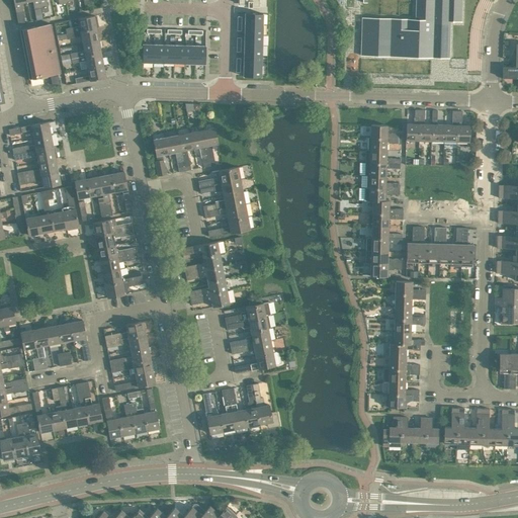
[(13,0),(16,11),(18,22),(25,21),(23,10),(21,1),(26,0),(13,0)]
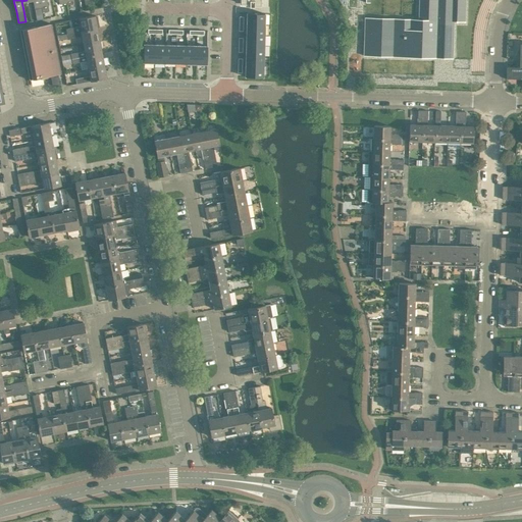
[(40,0),(42,6),(43,10),(49,9),(47,0),(40,0)]
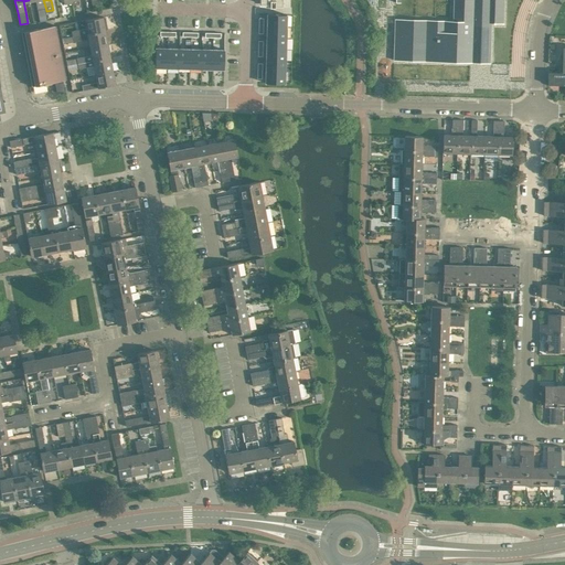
[(395,18),(394,59),(490,62),(491,21),(503,22),(503,0),(454,0),(454,19),(395,18)]
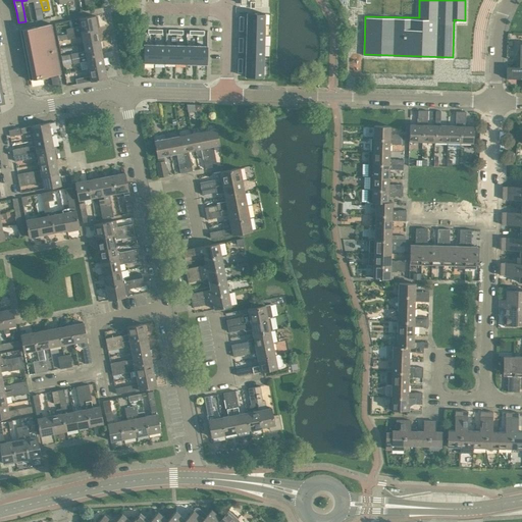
[(247,11),(247,22),(265,23),(265,12),(247,11)]
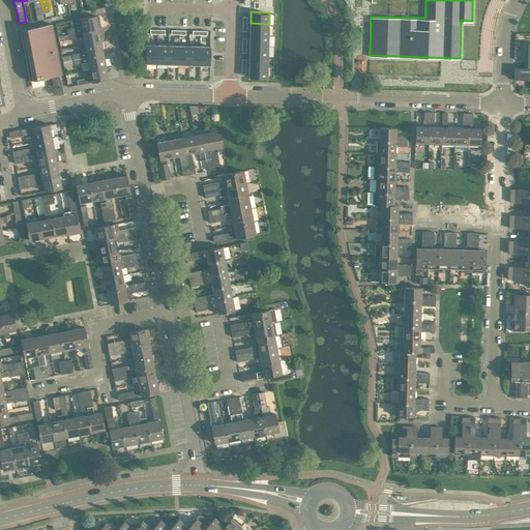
[(76,26),(67,28),(68,32),(68,33),(77,31),(82,30),(98,27),(97,23),(99,23),(100,21),(99,16),(98,15),(96,15),(80,18),(81,26),(76,27),(76,26)]
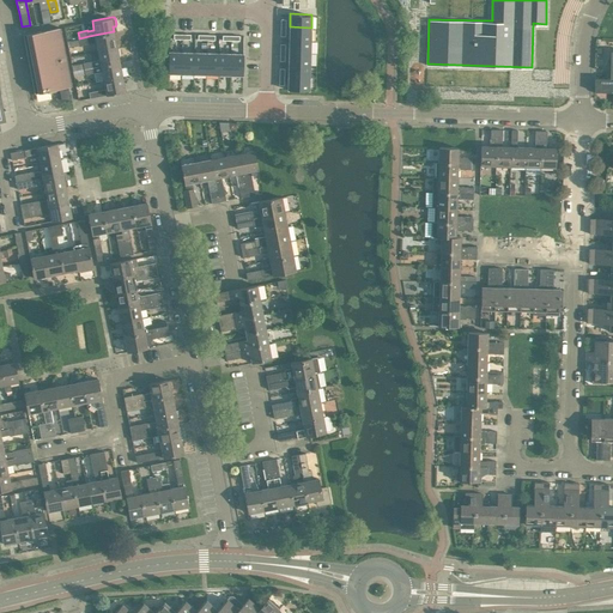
[(61,26),(23,34),(35,92),(56,89),(68,86),(72,85),(61,26)]
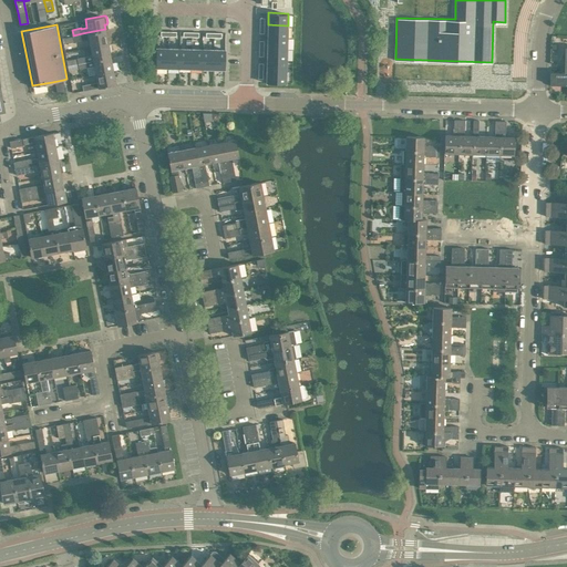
[(268,24),(268,35),(288,37),(288,26),(268,24)]
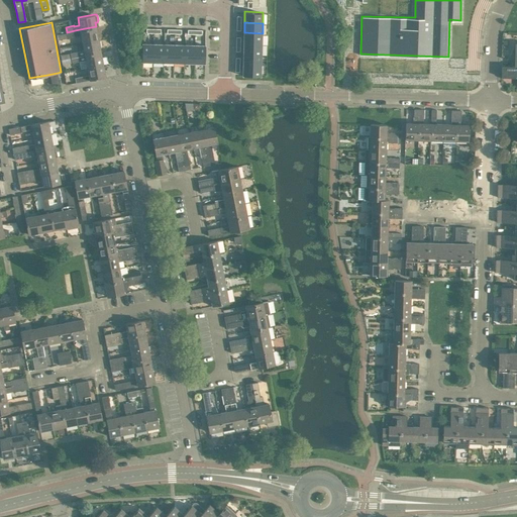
[(67,31),(57,33),(59,38),(68,37),(75,35),(81,34),(83,41),(99,39),(96,26),(80,29),(75,30),(67,32),(67,31)]
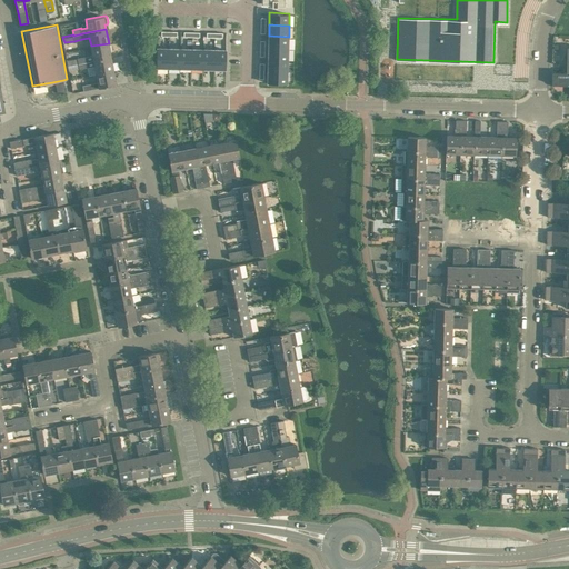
[(269,36),(269,47),(288,48),(289,37),(269,36)]
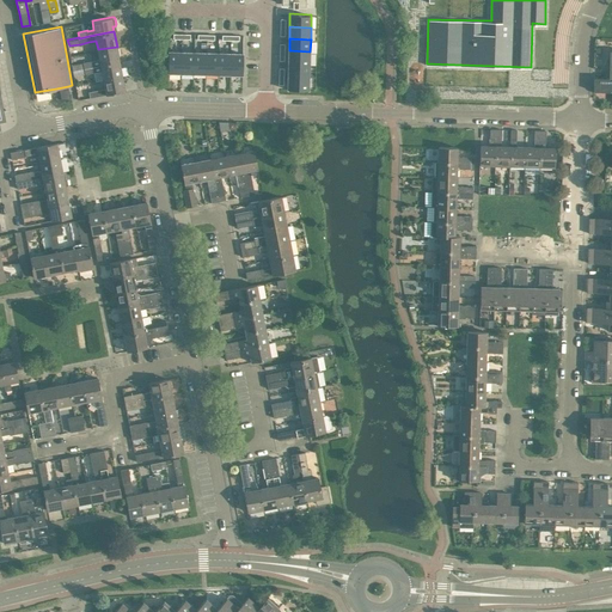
[(84,62),(73,63),(74,69),(93,66),(101,65),(120,61),(118,54),(121,54),(120,47),(117,47),(98,49),(99,59),(92,60),(84,61),(84,62)]
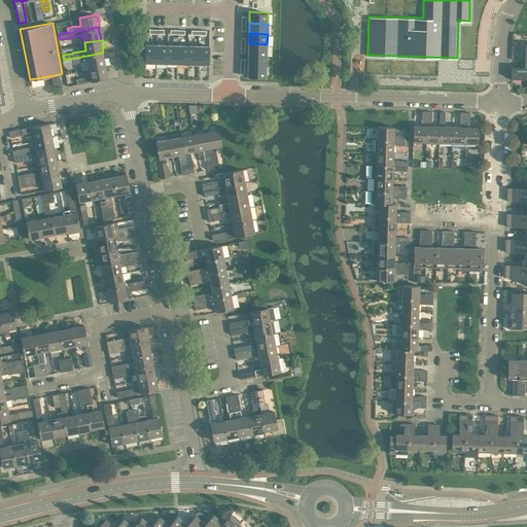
[(145,43),(145,62),(156,62),(156,43),(145,43)]
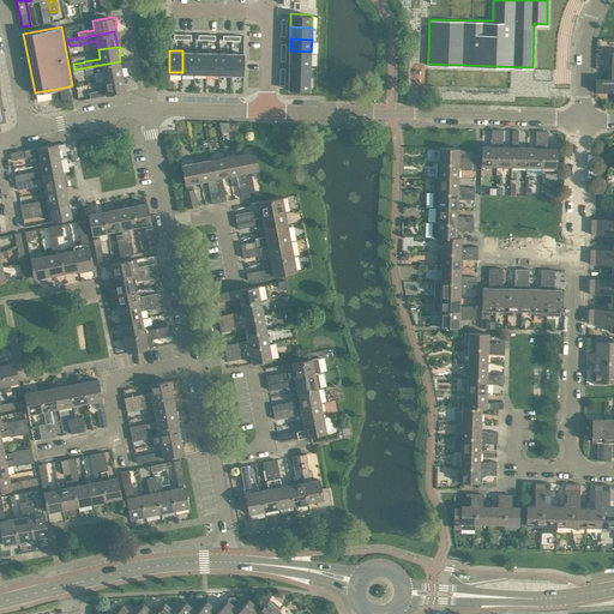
[(182,50),(182,72),(194,72),(194,50),(182,50)]
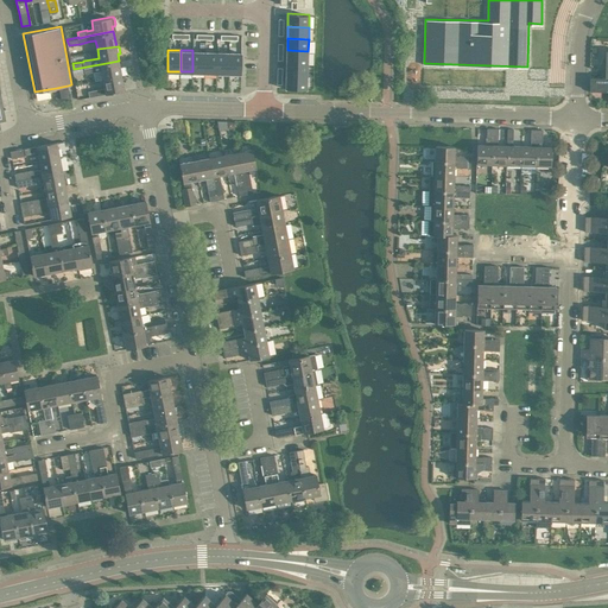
[(192,50),(192,71),(204,71),(206,51),(192,50)]
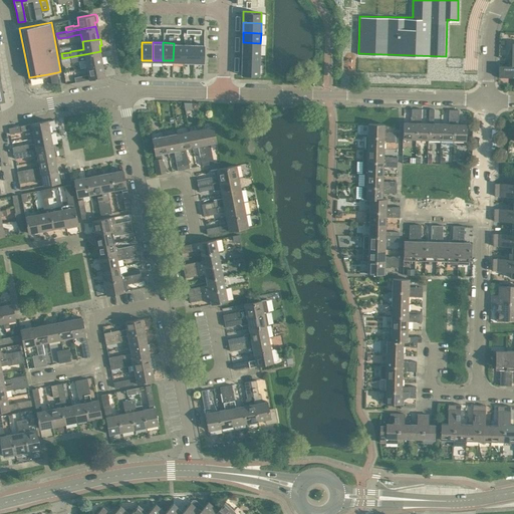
[(243,42),(242,53),(260,53),(260,43),(243,42)]
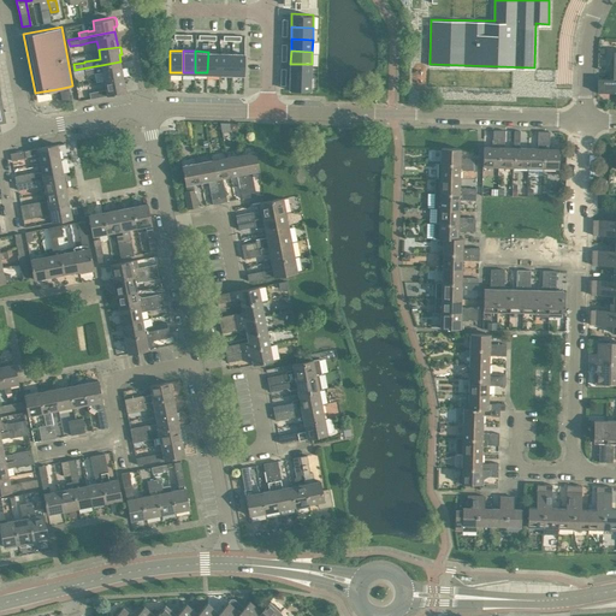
[(208,52),(207,72),(219,73),(220,52),(208,52)]
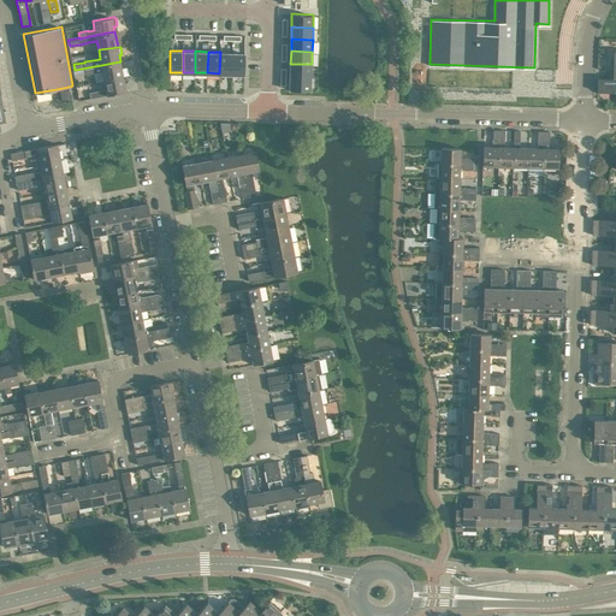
[(220,52),(219,73),(231,73),(232,52),(220,52)]
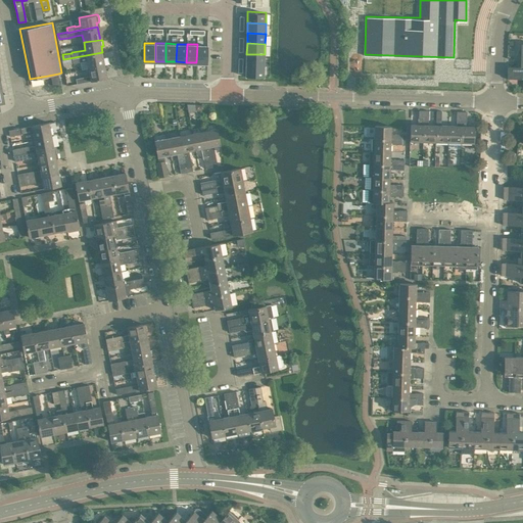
[(197,44),(196,62),(207,62),(208,45),(197,44)]
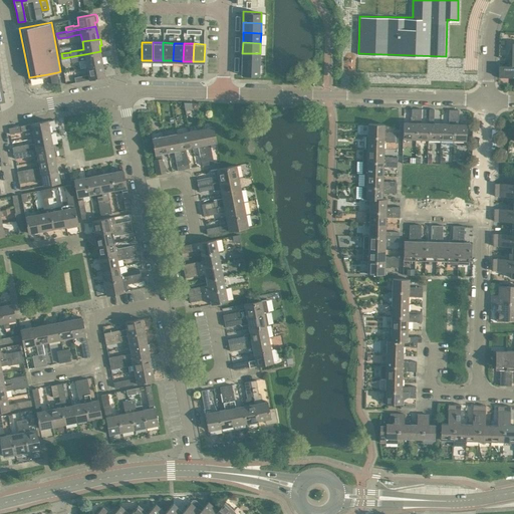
[(78,55),(62,58),(62,62),(71,60),(71,61),(79,59),(85,58),(87,66),(102,63),(100,51),(84,54),(78,55)]
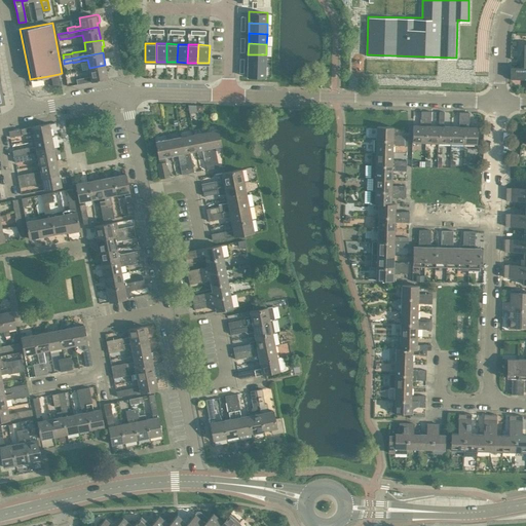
[(248,54),(248,65),(266,65),(266,54),(248,54)]
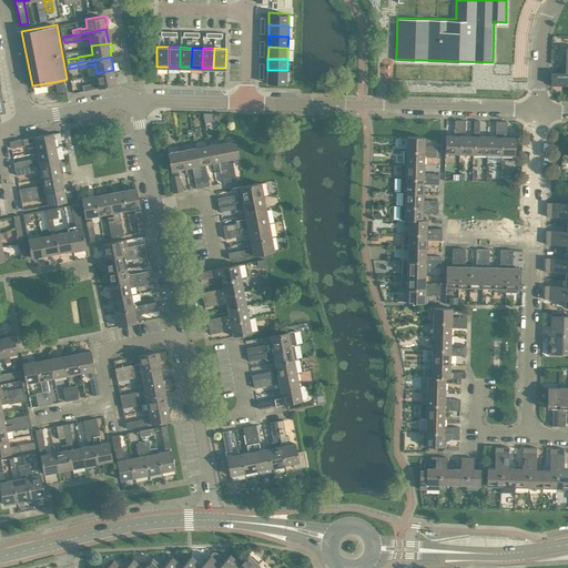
[(91,82),(82,84),(83,90),(92,88),(99,87),(117,83),(113,70),(97,73),(98,81),(91,82)]
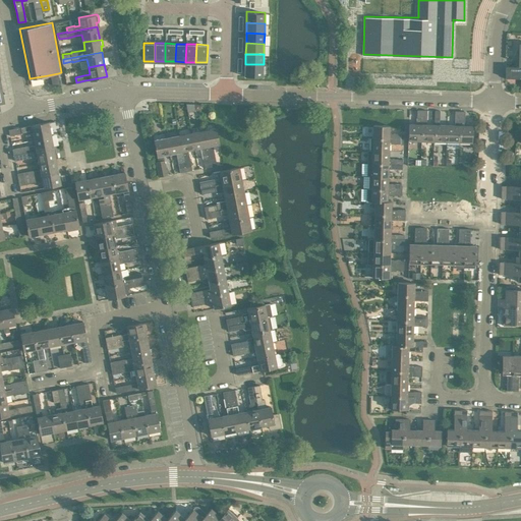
[(245,64),(245,75),(263,75),(264,64),(245,64)]
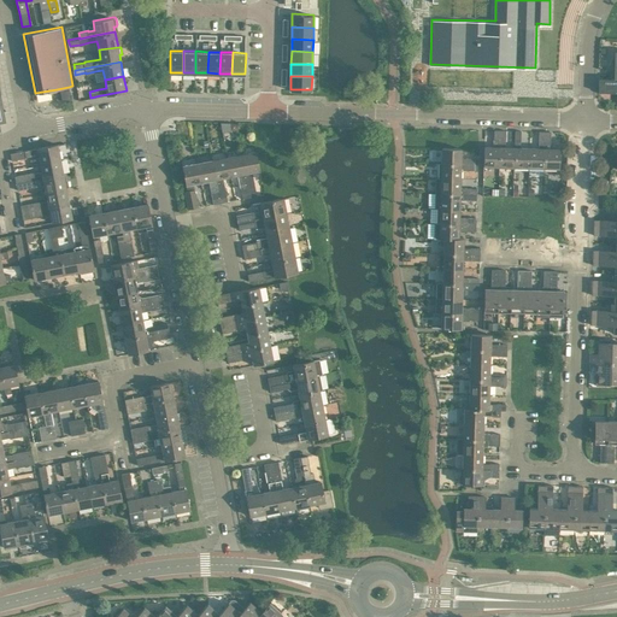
[(600,77),(600,90),(616,90),(616,77),(611,77),(600,77)]
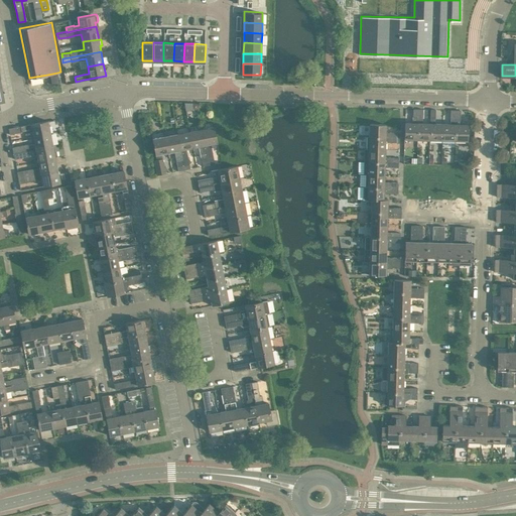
[(58,74),(50,75),(52,84),(54,83),(56,83),(59,82),(58,74)]
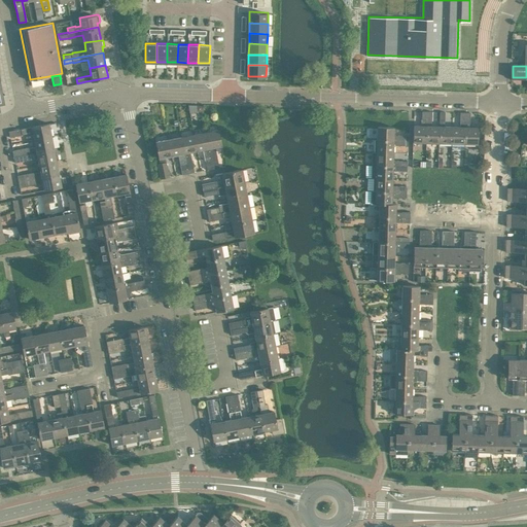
[(414,125),(414,141),(426,141),(427,110),(422,110),(422,118),(422,125),(414,125)]
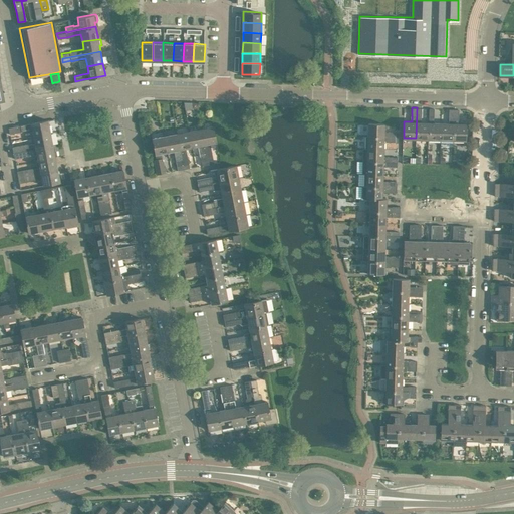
[(417,107),(416,138),(429,138),(429,121),(422,121),(422,115),(422,107),(417,107)]
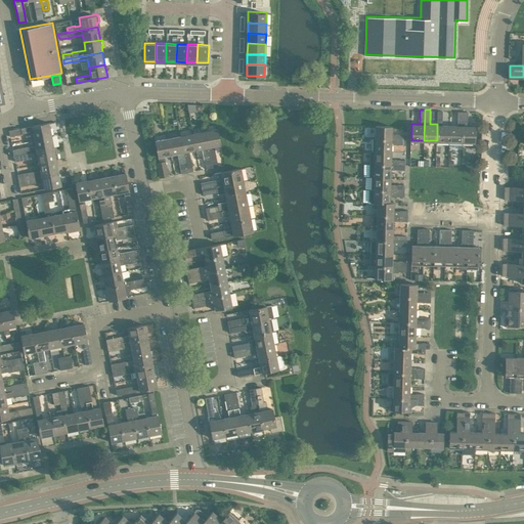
[(437,124),(437,140),(449,141),(450,125),(442,124),(442,118),(443,111),(438,110),(437,118),(437,124)]
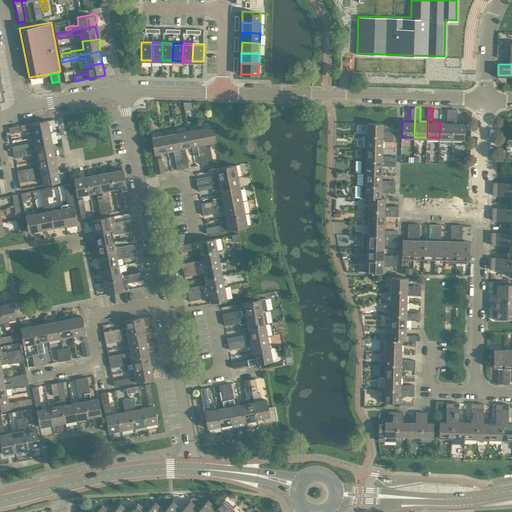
[(440,122),(439,138),(452,138),(453,108),(448,108),(448,116),(447,122),(440,122)]
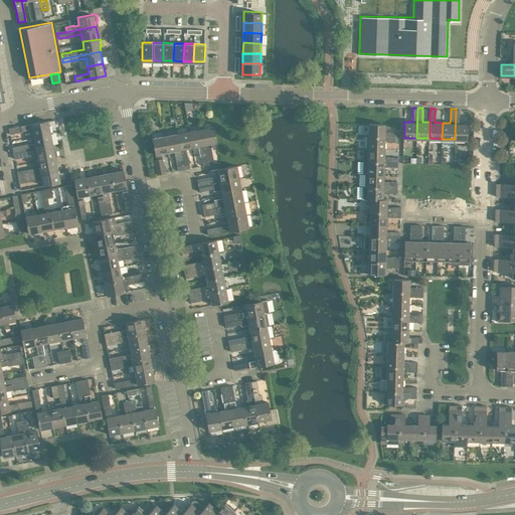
[(456,109),(455,139),(467,140),(468,123),(460,123),(460,117),(460,109),(456,109)]
